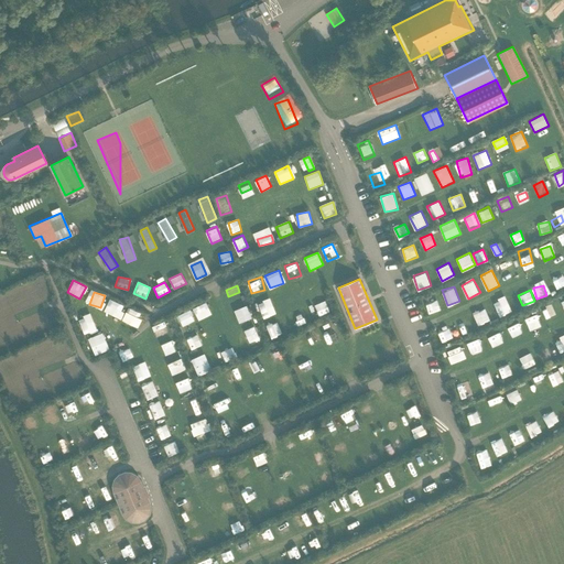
[(324,293),(313,297),(318,311),(329,306),(324,293)]
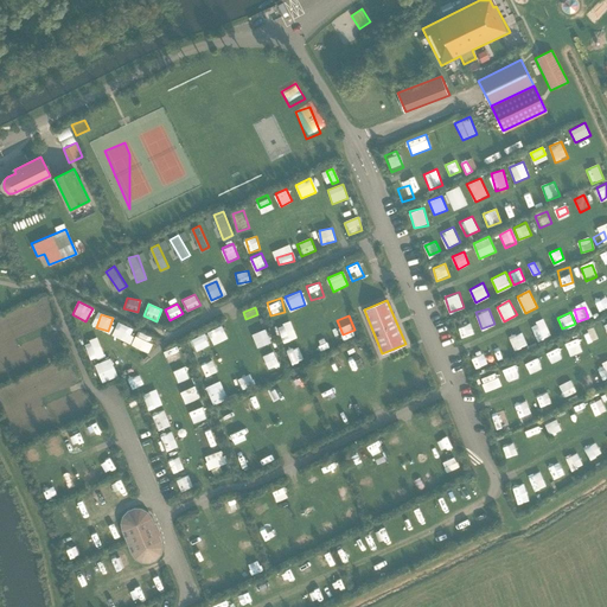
[(119,321),(113,334),(127,342),(133,328),(119,321)]
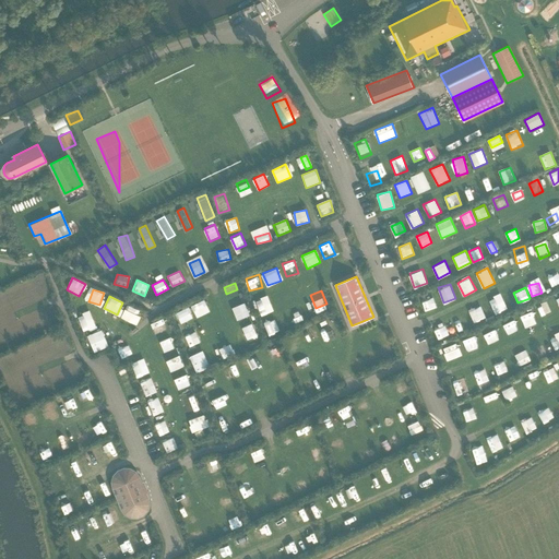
[(421,300),(426,312),(437,308),(432,296),(421,300)]
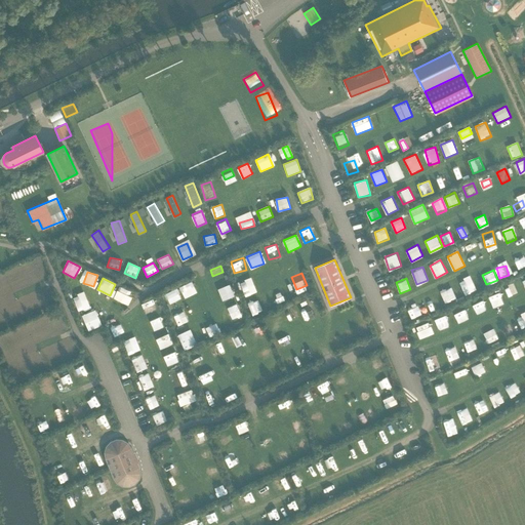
[(242,283),(245,295),(255,292),(251,280),(242,283)]
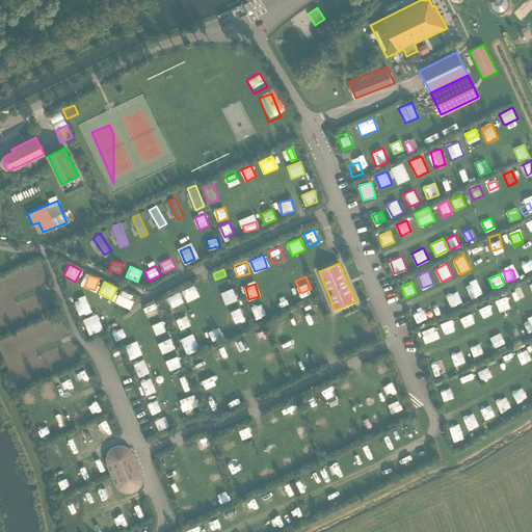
[(471,297),(480,294),(477,284),(468,286),(471,297)]
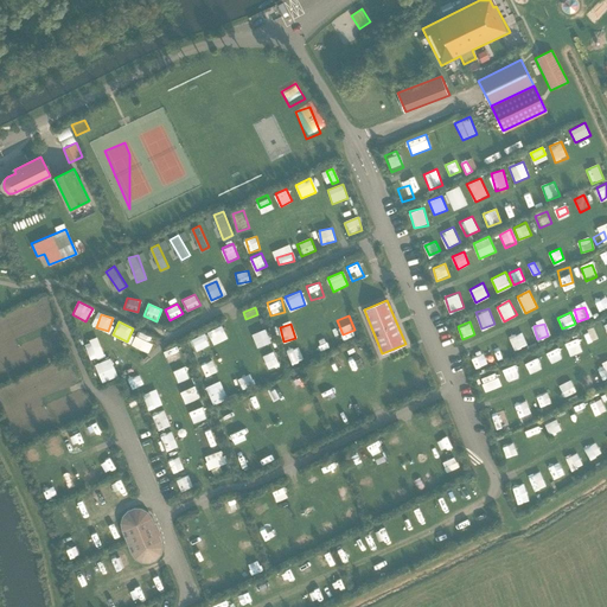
[(221,326),(209,331),(215,343),(225,338),(221,326)]
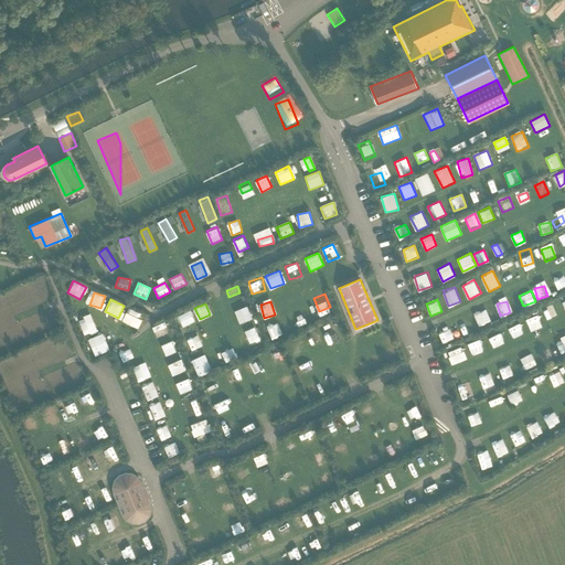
[(236,310),(242,323),(252,319),(247,306),(236,310)]
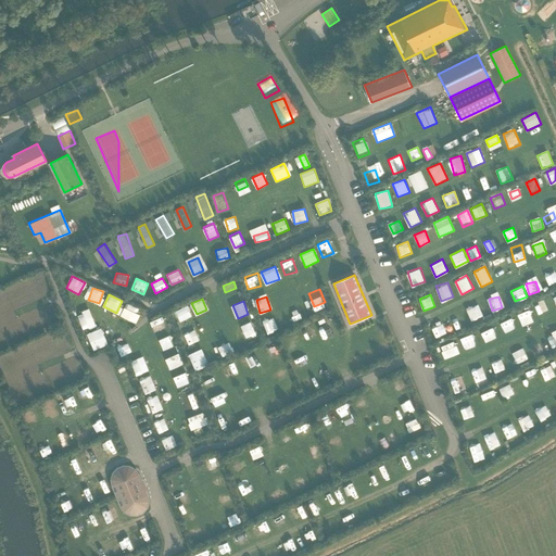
[(467,307),(472,319),(483,314),(478,303),(467,307)]
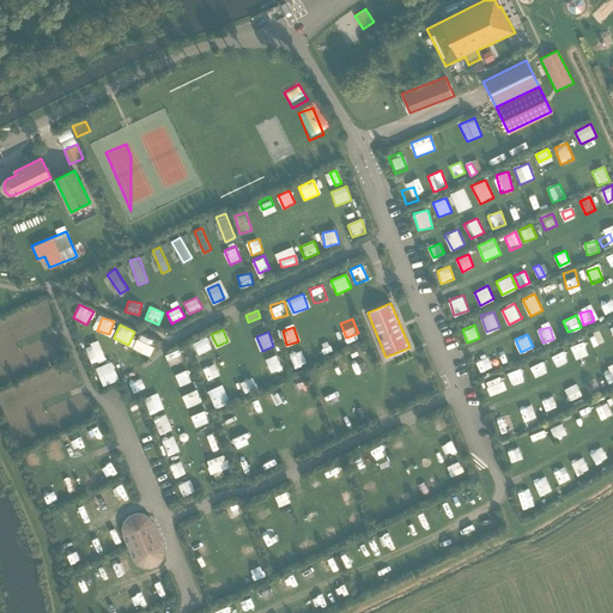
[(141,335),(135,347),(147,354),(155,343),(141,335)]
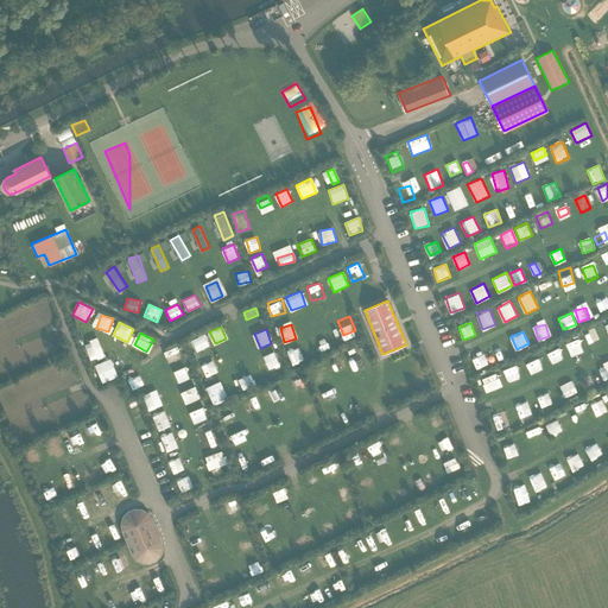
[(204,334),(191,341),(196,352),(209,346),(204,334)]
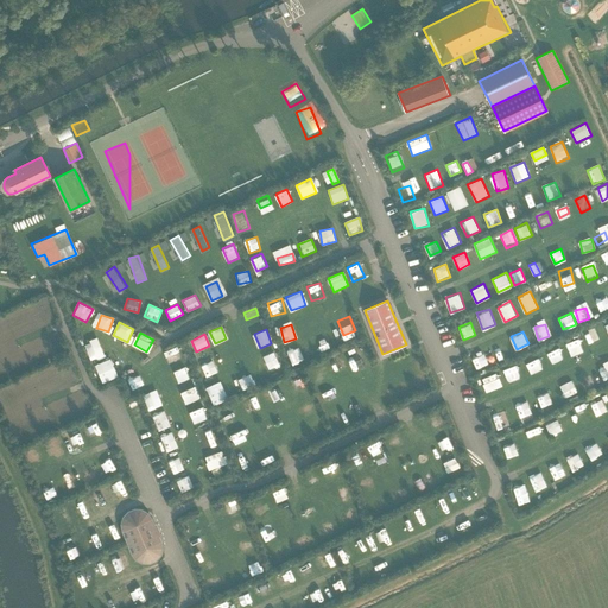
[(316,336),(310,339),(316,352),(321,349),(316,336)]
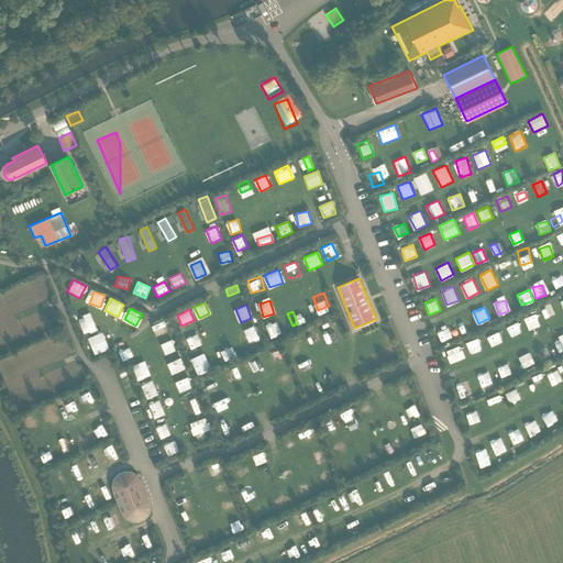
[(83,331),(94,328),(89,316),(78,319),(83,331)]
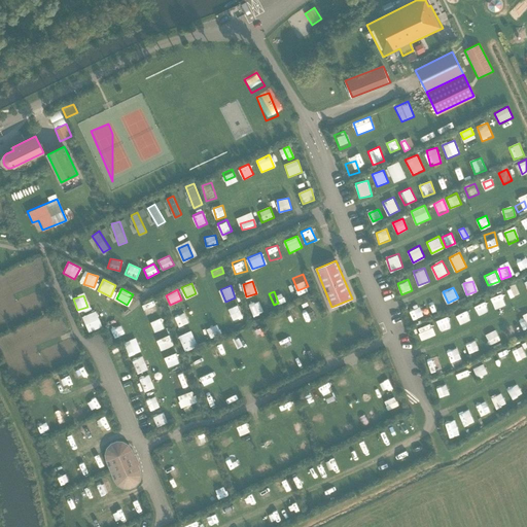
[(229,308),(235,321),(244,318),(238,304),(229,308)]
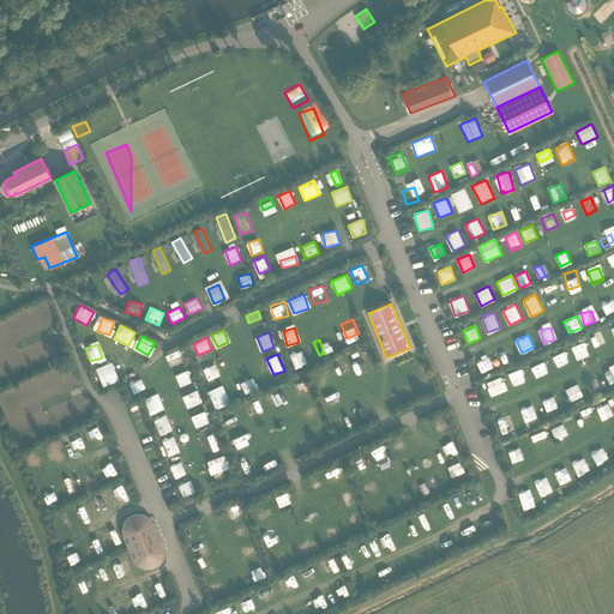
[(365,354),(360,356),(368,372),(373,369),(365,354)]
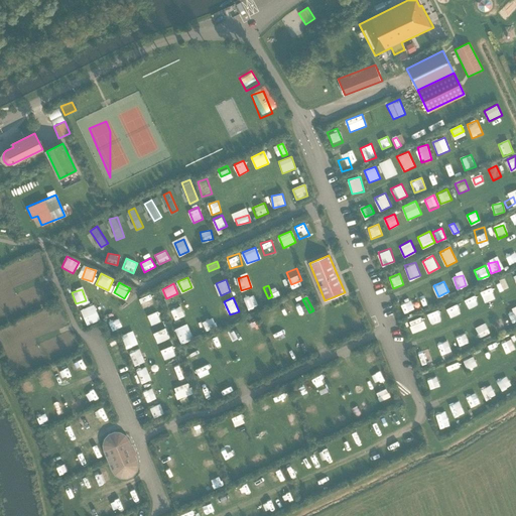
[(410,298),(400,303),(405,313),(415,308),(410,298)]
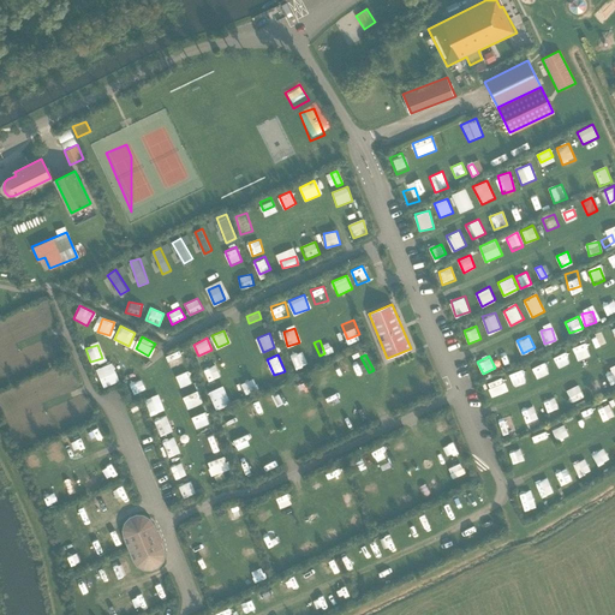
[(549,358),(556,374),(562,371),(555,356),(549,358)]
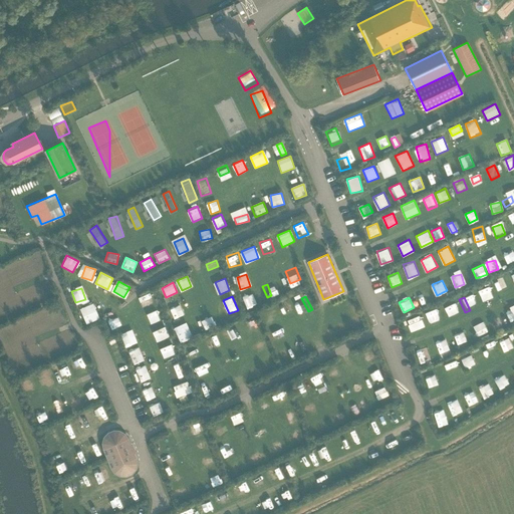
[(79,308),(85,324),(99,318),(93,302),(79,308)]
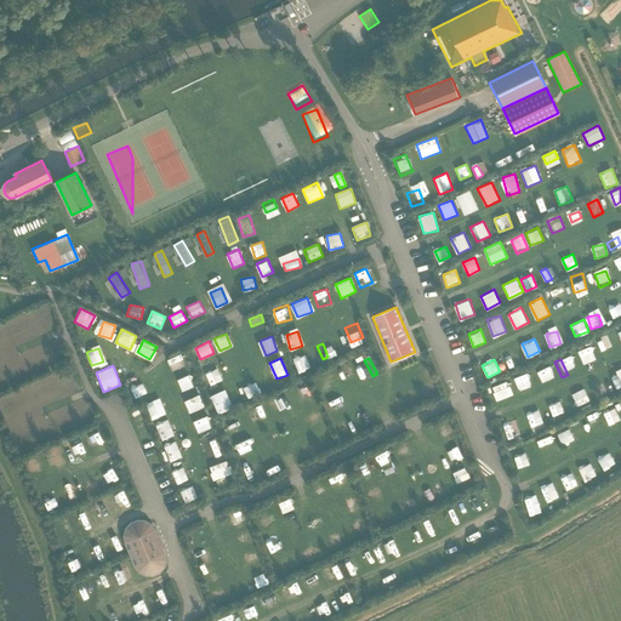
[(210,385),(221,381),(217,369),(206,372),(210,385)]
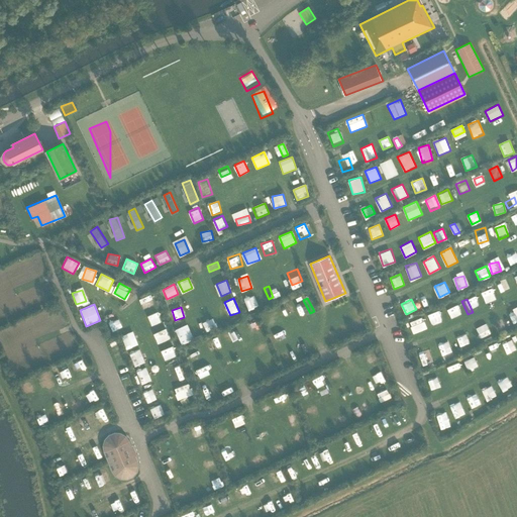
[(59,309),(48,311),(49,318),(60,317),(59,309)]
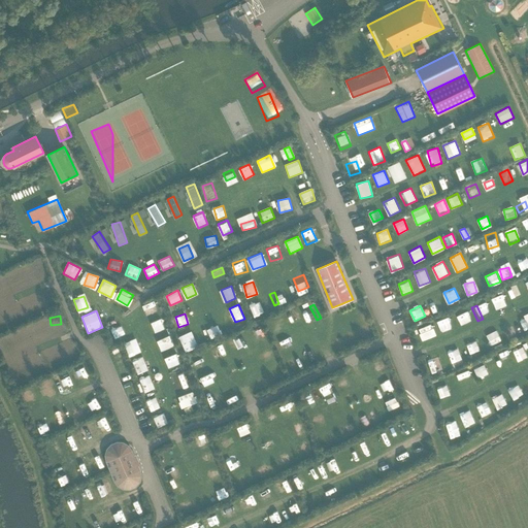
[(0,321),(5,328),(11,324),(7,317),(0,321)]
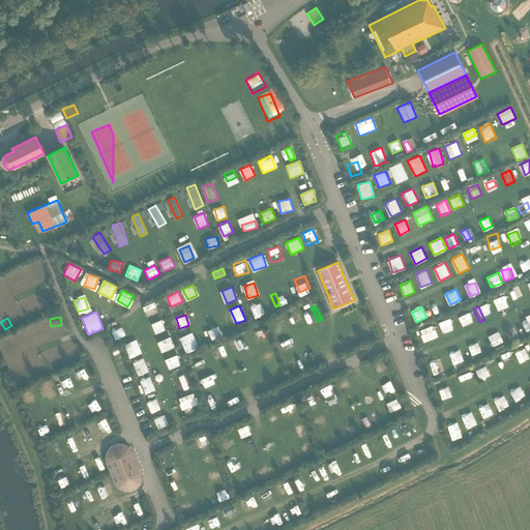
[(275,332),(287,323),(284,318),(271,327),(275,332)]
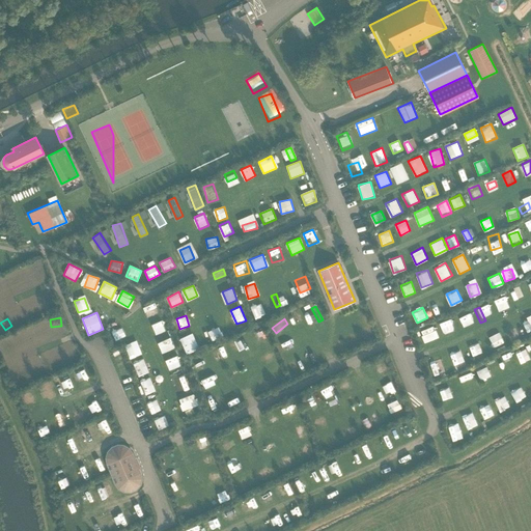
[(156,335),(166,332),(161,319),(151,323),(156,335)]
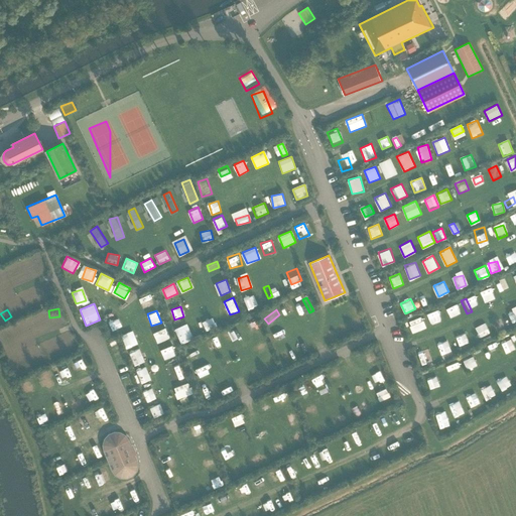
[(426,317),(431,328),(441,323),(436,313),(426,317)]
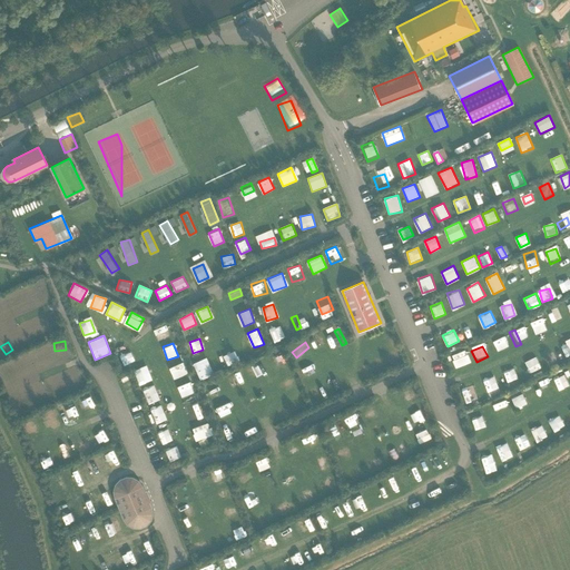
[(543,363),(556,359),(551,346),(540,350),(543,363)]
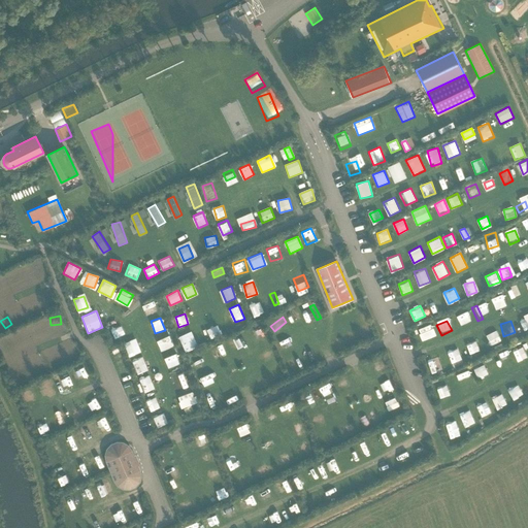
[(206,329),(211,338),(223,333),(218,323),(206,329)]
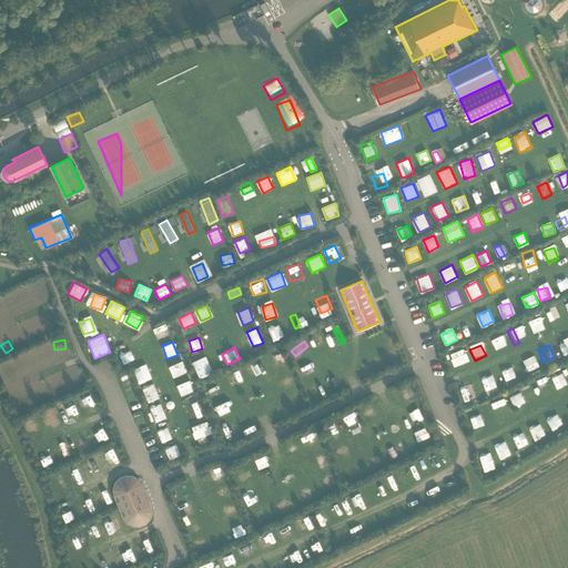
[(453,359),(465,354),(462,347),(449,352),(453,359)]
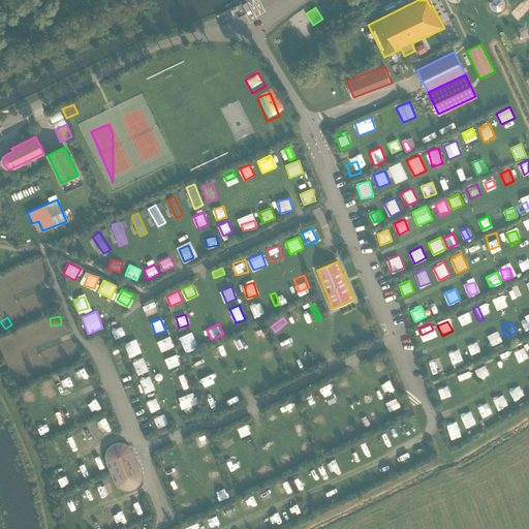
[(487,335),(491,345),(502,341),(498,330),(487,335)]
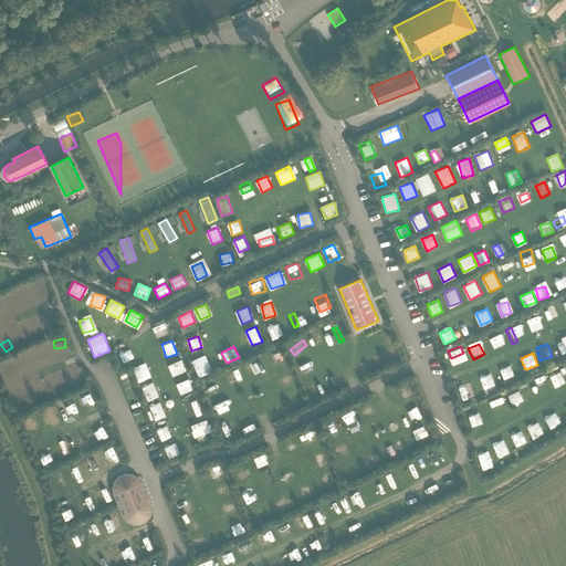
[(205,354),(191,360),(199,377),(212,370),(205,354)]
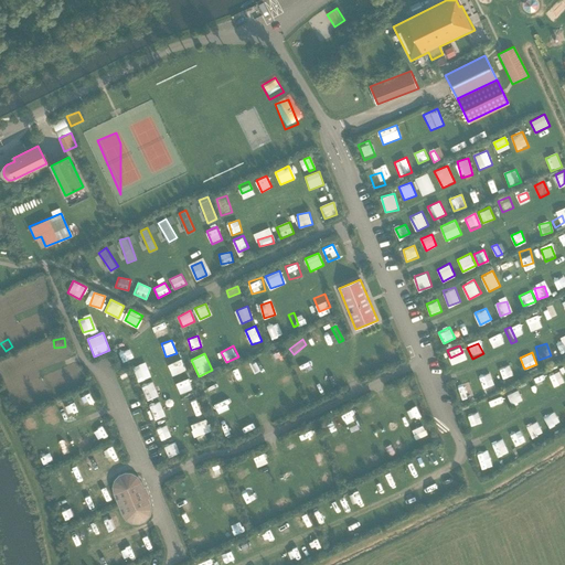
[(167,364),(171,375),(185,370),(181,359),(167,364)]
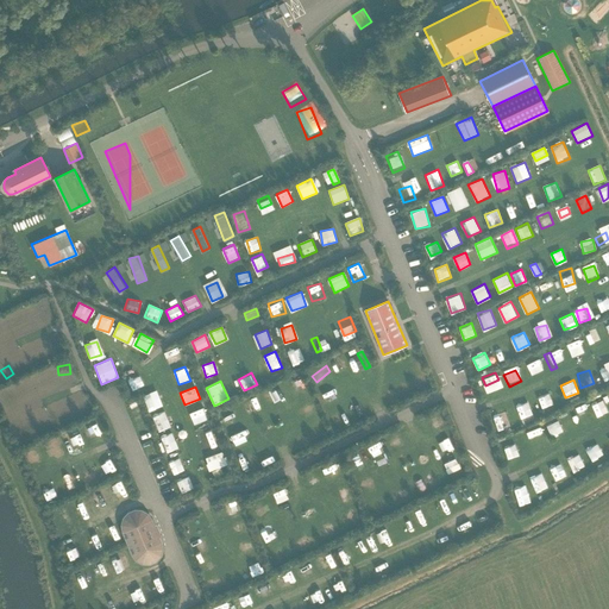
[(550,394),(539,400),(544,410),(556,406),(550,394)]
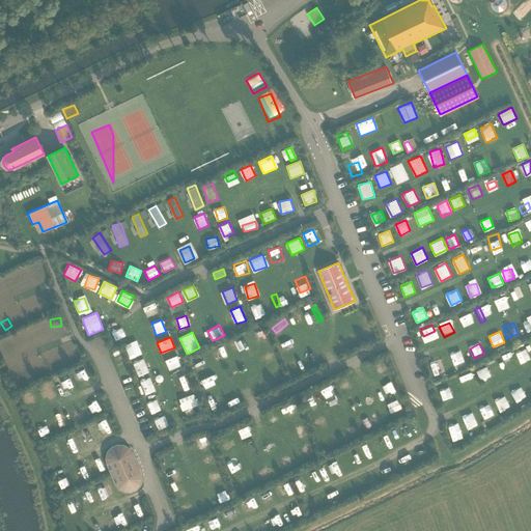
[(523,362),(530,357),(530,356),(526,345),(516,351),(523,362)]
